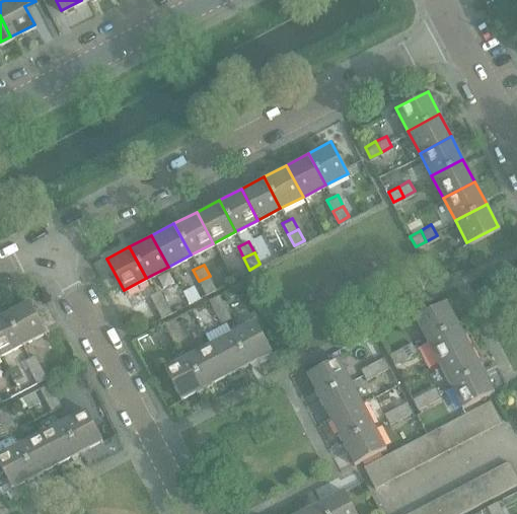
[(210,276),(199,281),(205,293),(216,287),(210,276)]
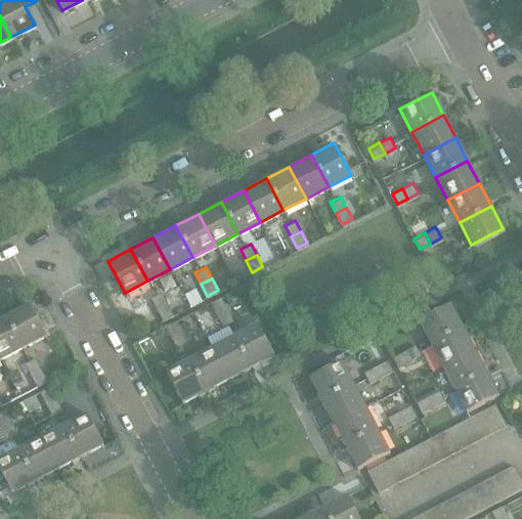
[(157,308),(167,302),(161,292),(150,297),(157,308)]
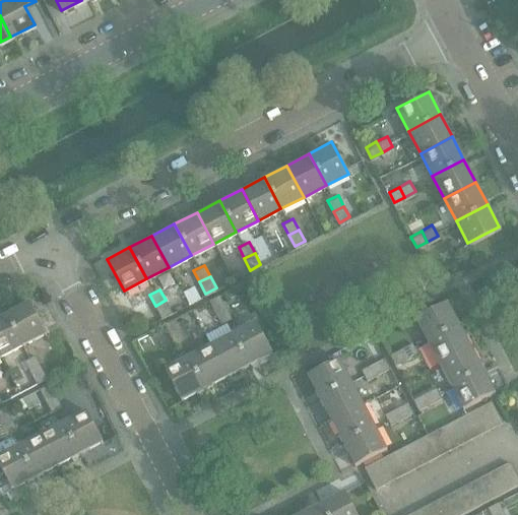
[(214,310),(224,305),(219,294),(208,299),(214,310)]
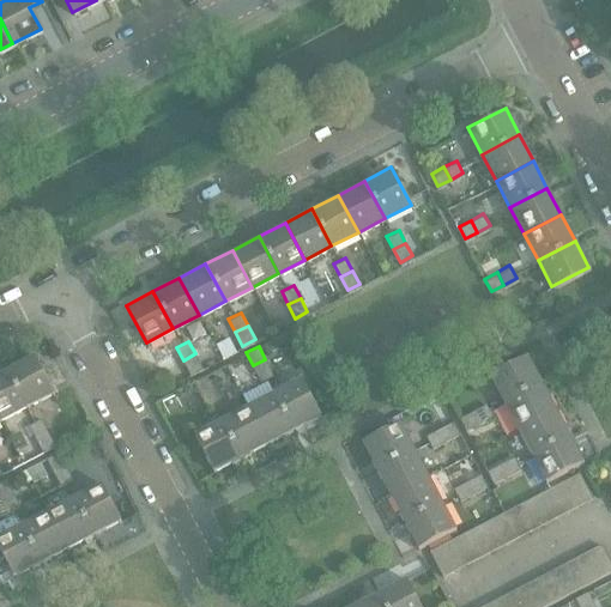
[(195,353),(183,360),(191,374),(203,366),(195,353)]
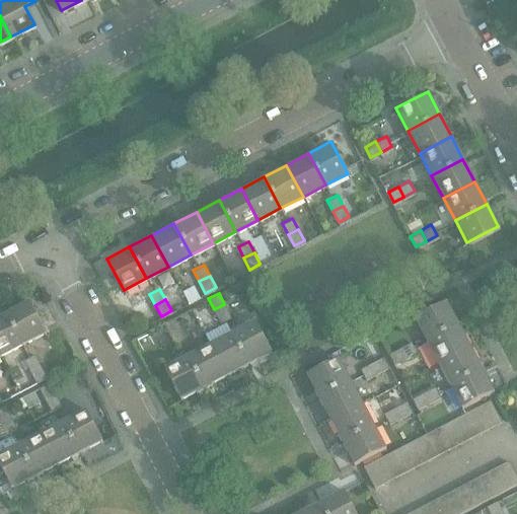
[(5,311),(22,343),(45,332),(27,300),(5,311)]
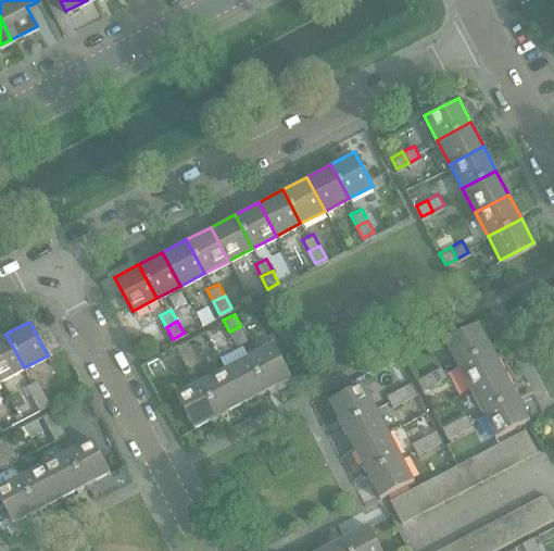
[(456,363),(489,346),(477,322),(443,339),(456,363)]
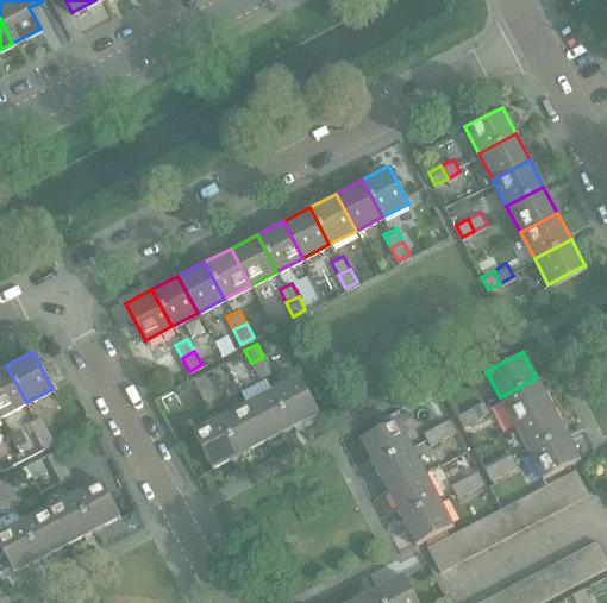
[(263,357),(251,363),(258,376),(270,370),(263,357)]
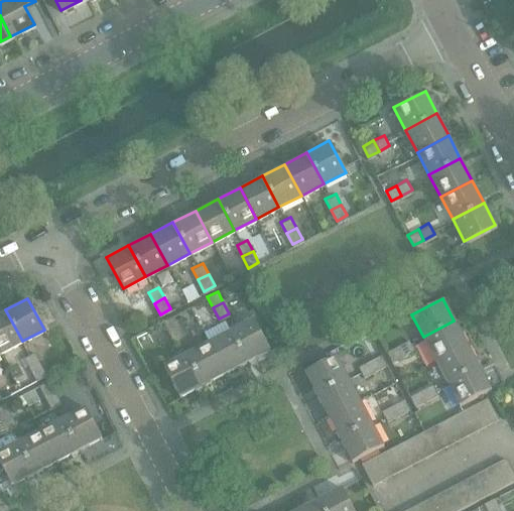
[(22,341),(5,309),(0,311),(0,353),(22,341)]
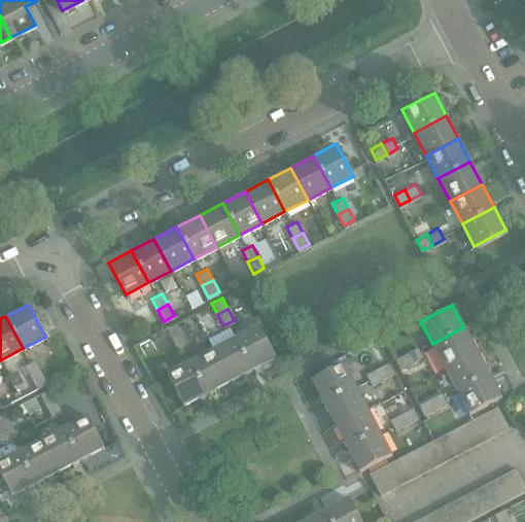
[(177,321),(167,325),(173,338),(183,333),(177,321)]
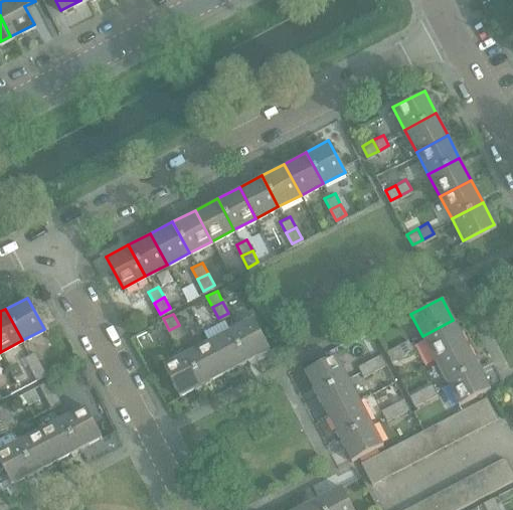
[(229,328),(245,359),(268,347),(251,316),(229,328)]
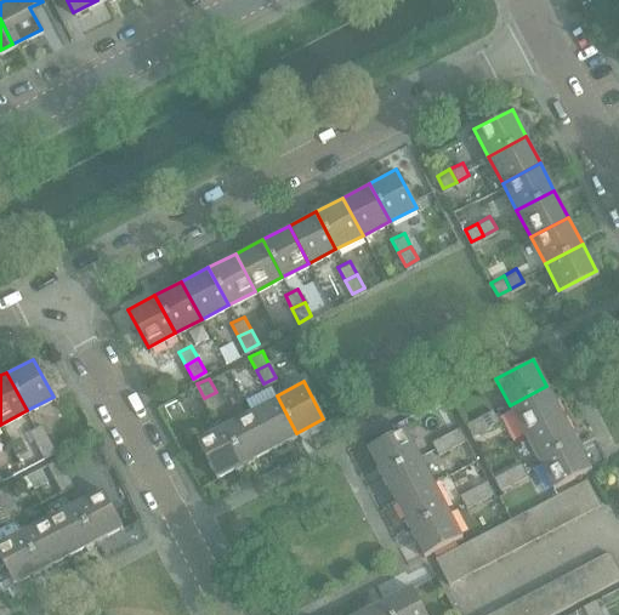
[(524,432),(561,413),(546,386),(510,405),(524,432)]
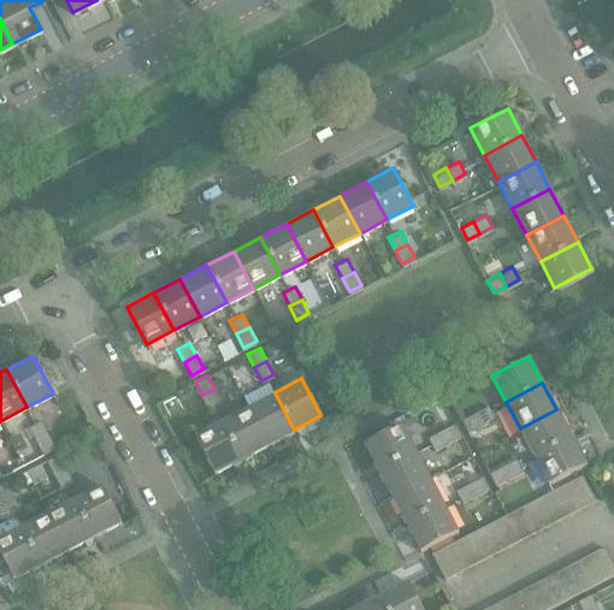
[(214,389),(202,395),(210,408),(222,401),(214,389)]
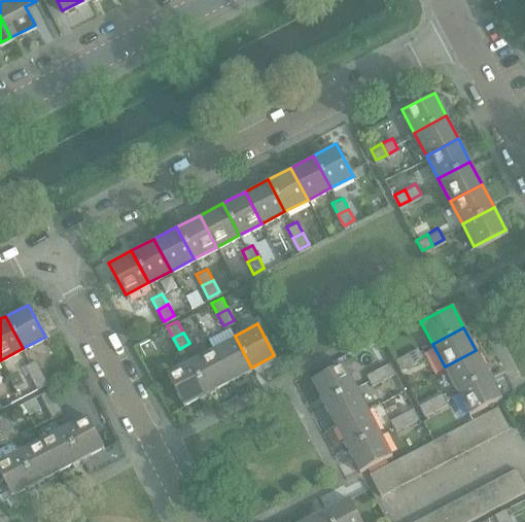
[(211,348),(229,380),(251,368),(235,336),(211,348)]
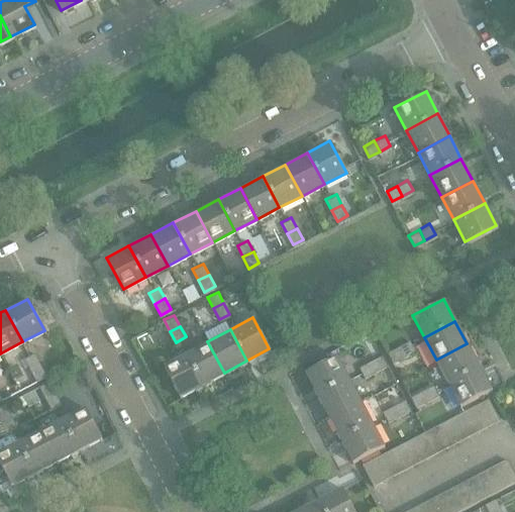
[(398,344),(403,354),(415,348),(409,338),(398,344)]
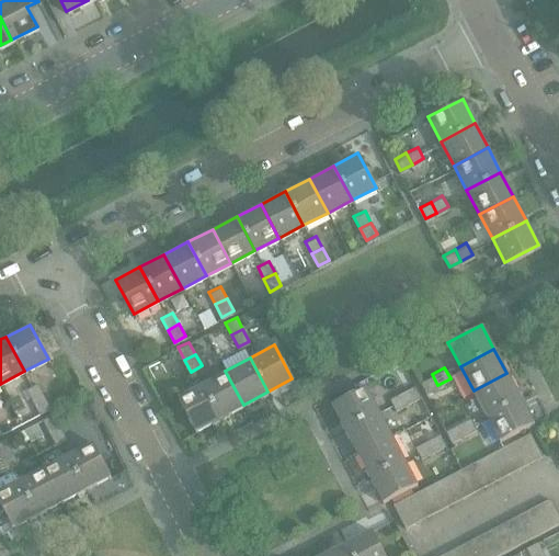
[(201,383),(218,417),(243,405),(225,371),(201,383)]
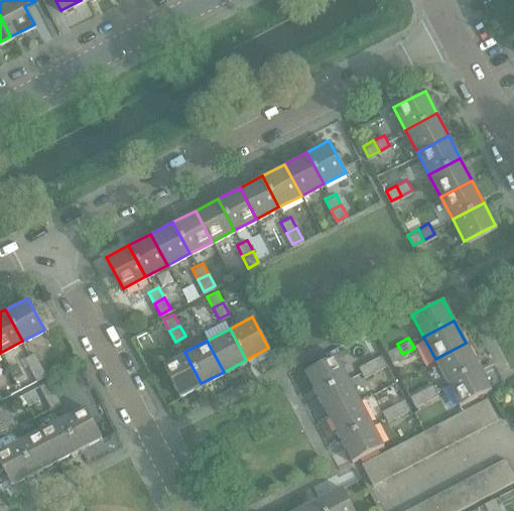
[(447,381),(478,365),(466,343),(435,359),(447,381)]
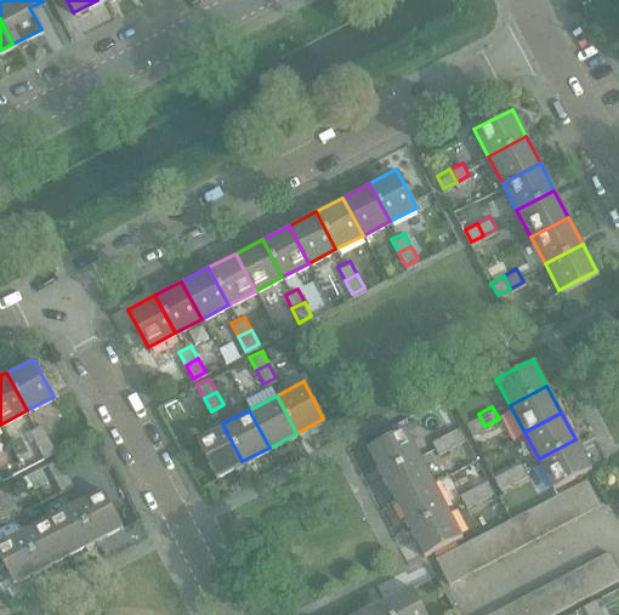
[(484,426),(478,414),(465,421),(471,432),(484,426)]
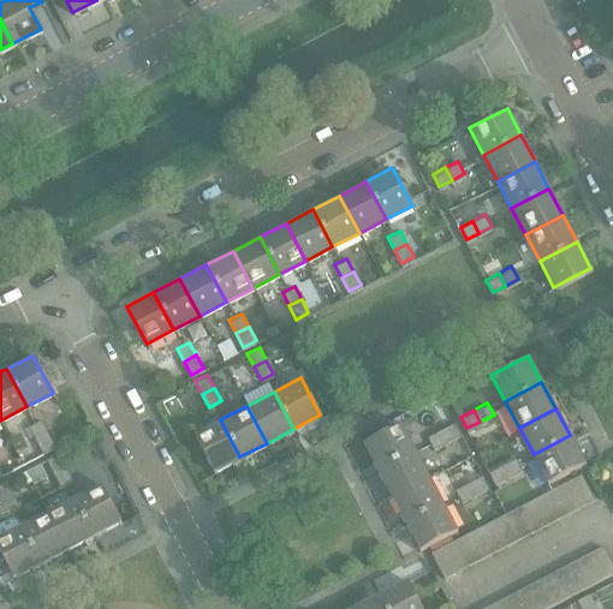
[(35,437),(47,431),(40,418),(28,425),(35,437)]
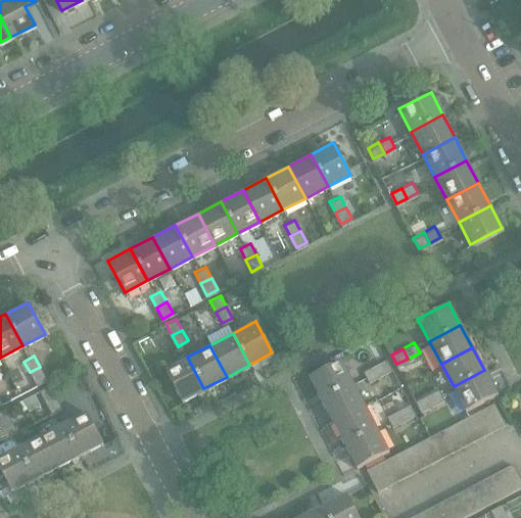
[(203,388),(187,357),(164,369),(181,401),(203,388)]
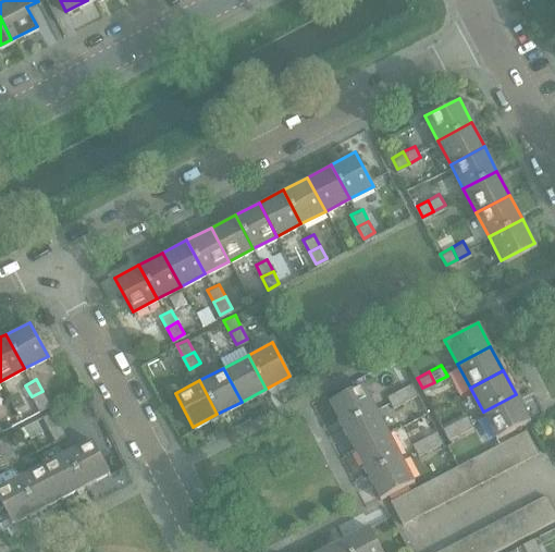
[(398,387),(404,397),(416,392),(410,381),(398,387)]
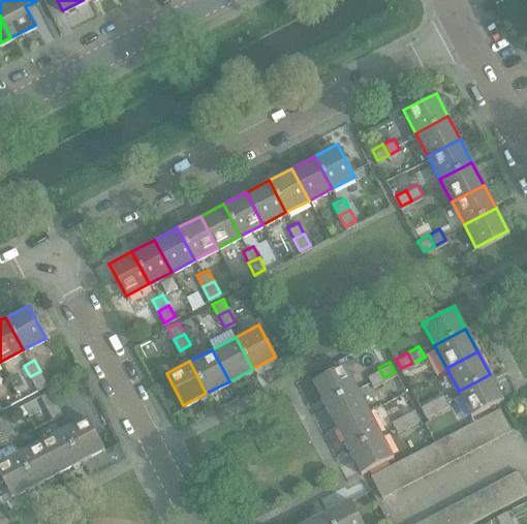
[(323,403),(355,386),(343,363),(311,379),(323,403)]
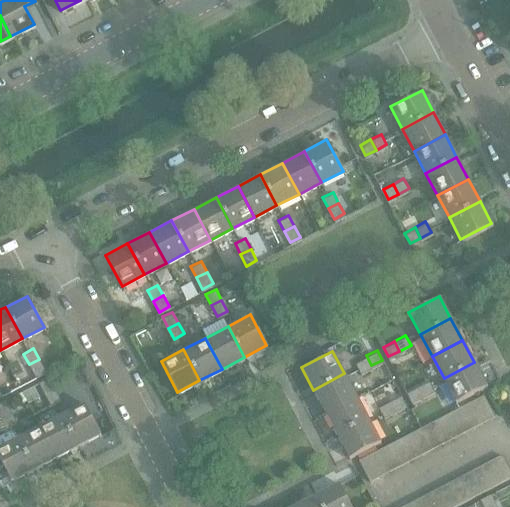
[(371,365),(366,355),(355,361),(360,371),(371,365)]
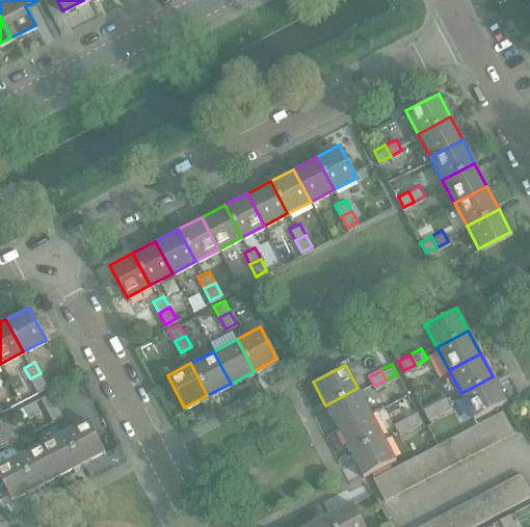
[(41,373),(30,378),(36,390),(46,384),(41,373)]
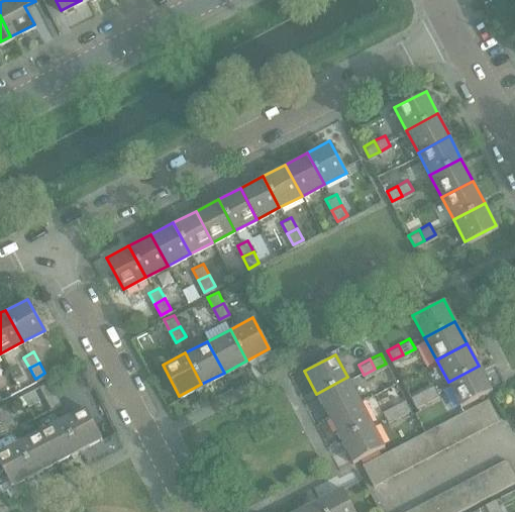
[(479,366),(448,382),(460,404),(490,389),(479,366)]
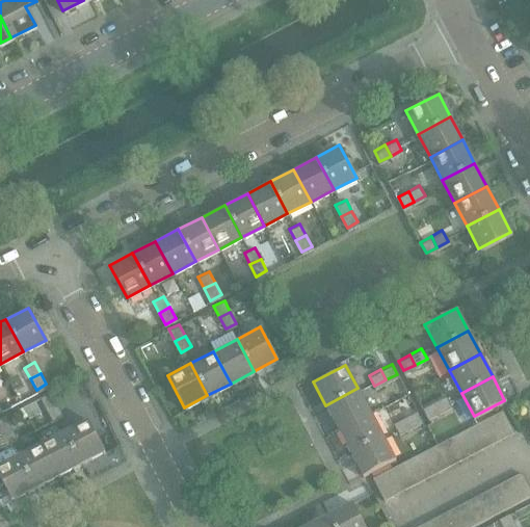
[(358,388),(325,405),(337,428),(370,411),(358,388)]
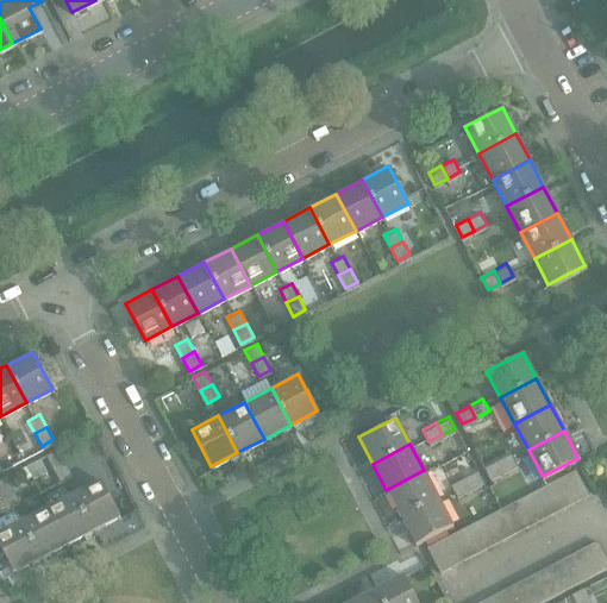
[(51,466),(63,460),(57,447),(45,453),(51,466)]
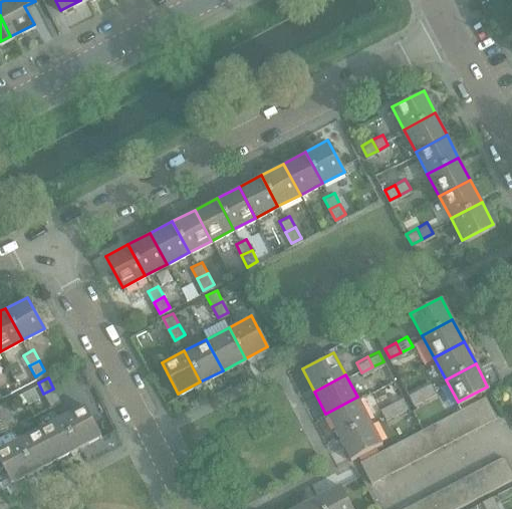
[(420,387),(425,397),(436,391),(431,380),(420,387)]
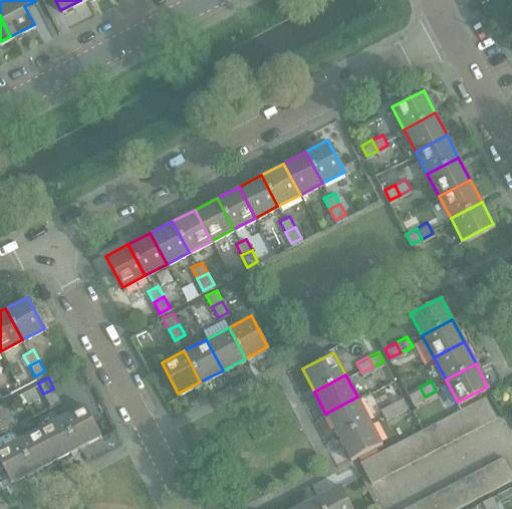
[(425,397),(420,387),(409,393),(414,402),(425,397)]
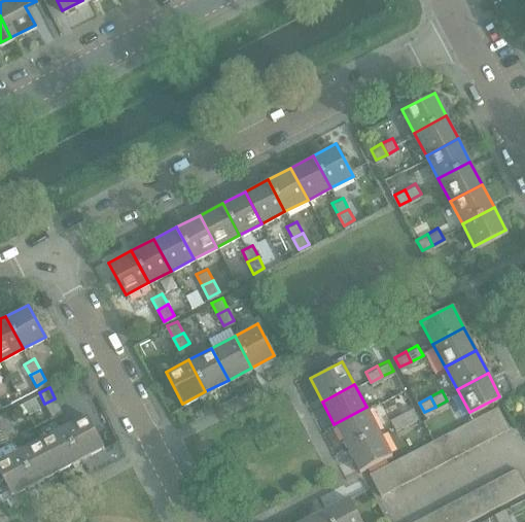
[(55,398),(44,404),(50,415),(61,410),(55,398)]
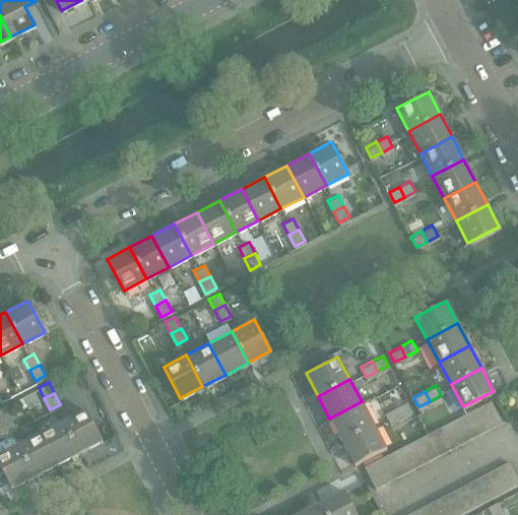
[(490,427),(501,422),(490,399),(478,405),(490,427)]
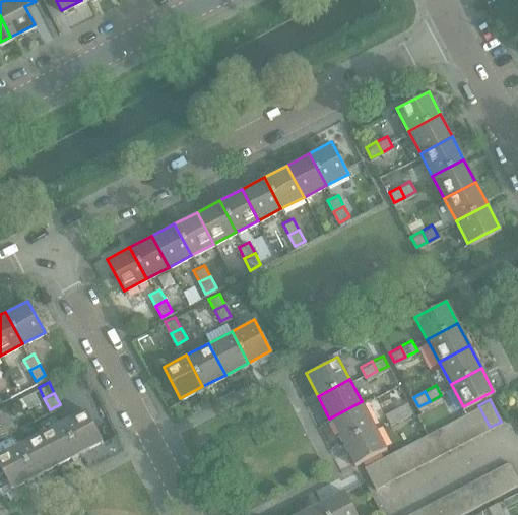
[(396,406),(401,415),(412,410),(407,400),(396,406)]
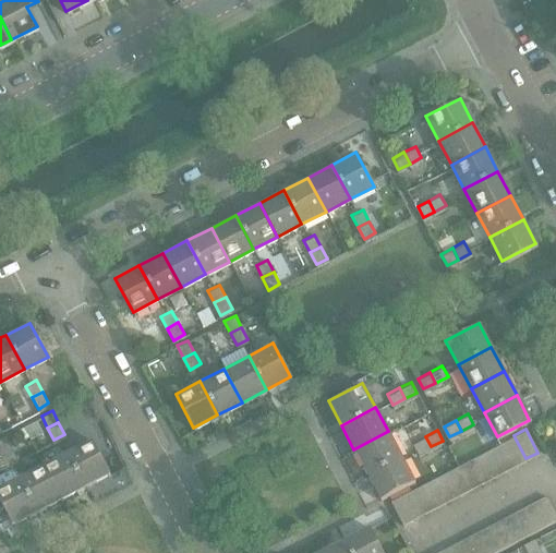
[(388,431),(353,449),(366,473),(400,456),(388,431)]
